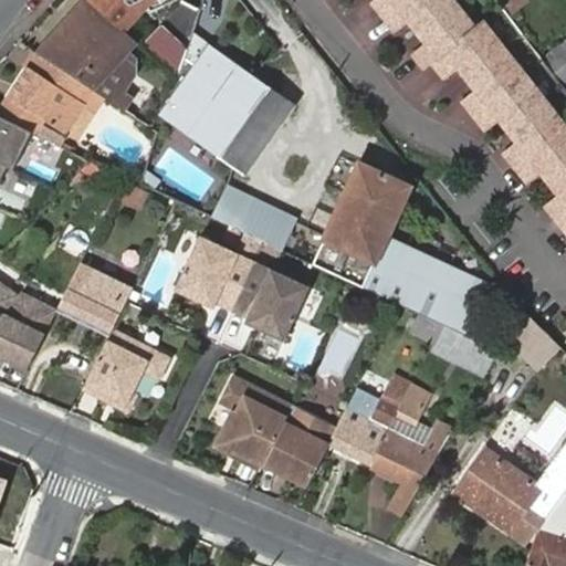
[(92,0),(86,0),(39,54),(51,62),(85,85),(94,90),(108,100),(130,113),(138,102),(144,106),(155,90),(137,77),(140,74),(139,56),(130,51),(137,42),(124,29),(92,0)]
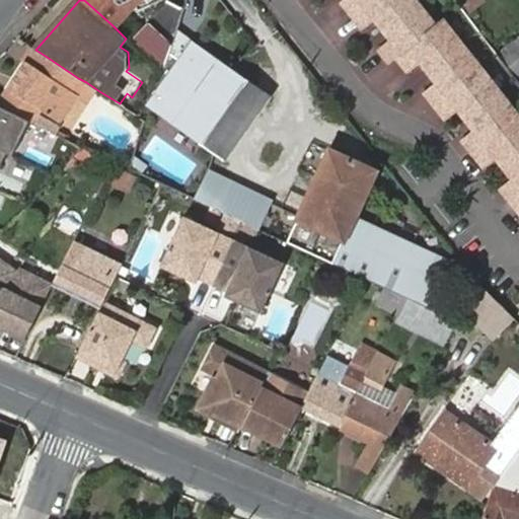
[(84,0),(114,26),(133,6),(139,12),(165,0),(84,0)]
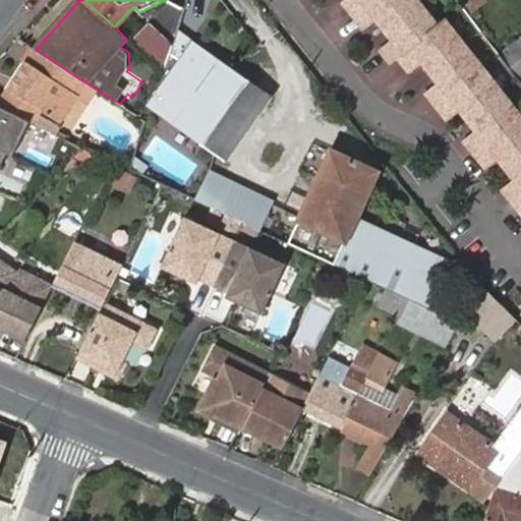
[(358,10),(350,0),(343,0),(342,2),(352,15),(358,10)]
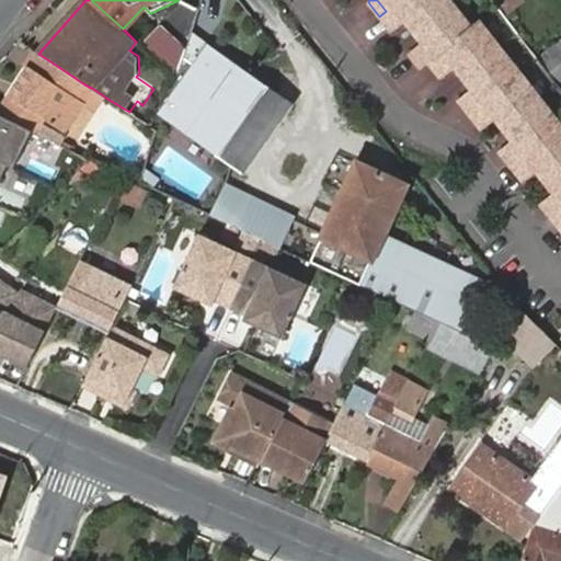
[(377,0),(386,11),(400,0),(377,0)]
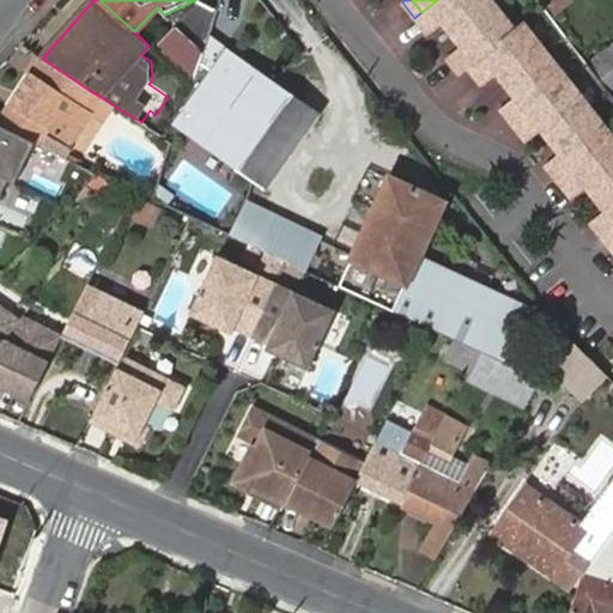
[(489,0),(437,0),(422,12),(435,29),(443,23),(451,34),(491,2),(489,0)]
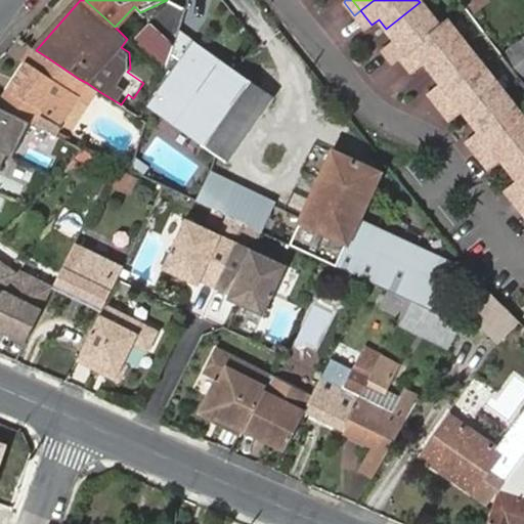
[(467,0),(475,9),(486,0),(467,0)]
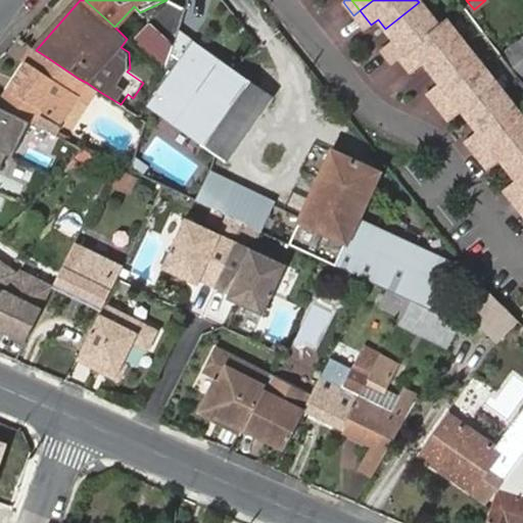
[(393,39),(386,45),(397,59),(399,57),(438,28),(419,2),(385,29),(393,39)]
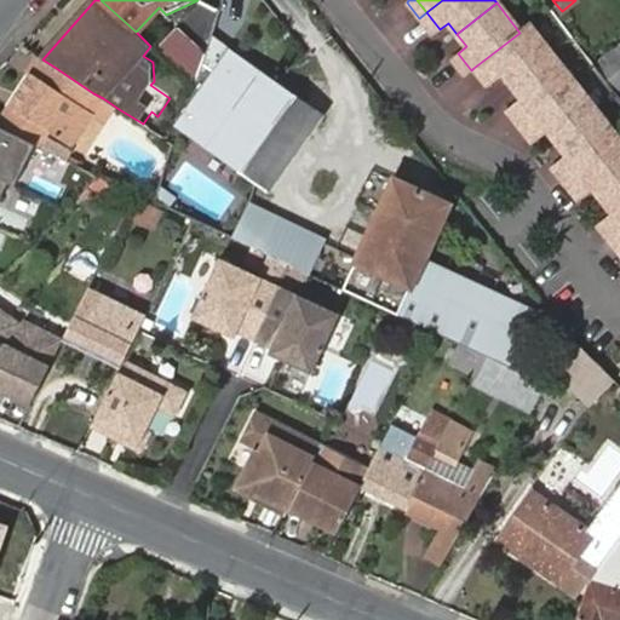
[(217,11),(201,63),(213,73),(176,125),(269,190),(322,116),(229,51),(245,30),(217,11)]
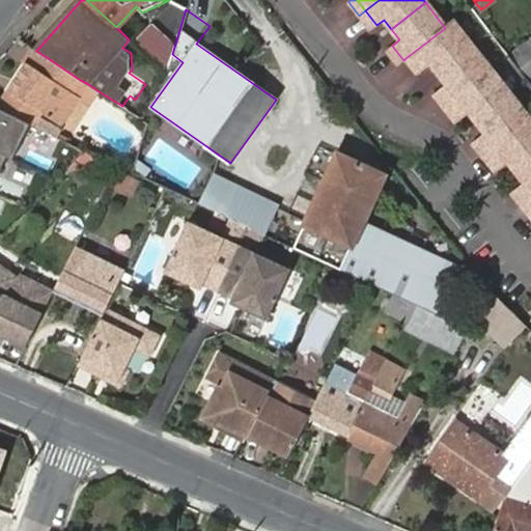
[(365,10),(359,16),(370,29),(376,25),(365,10)]
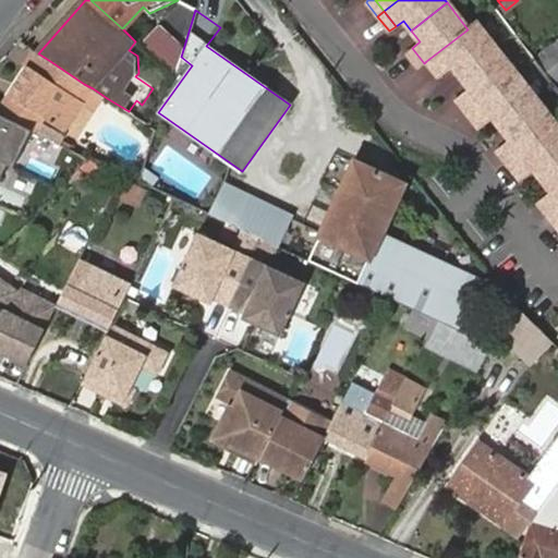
[(468,29),(426,61),(439,79),(452,68),(460,77),(496,48),(475,23),(468,29)]
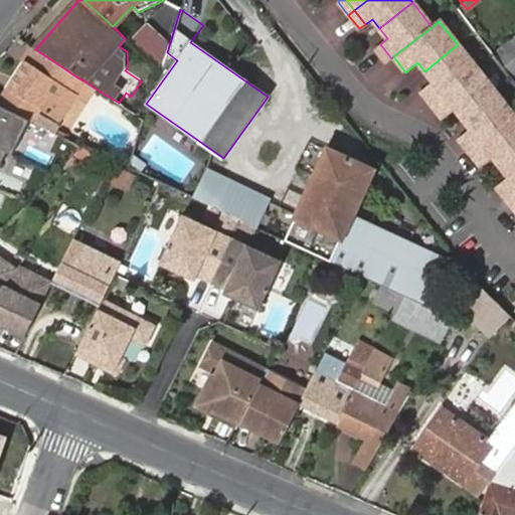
[(514,37),(494,54),(514,79),(514,78),(514,37)]
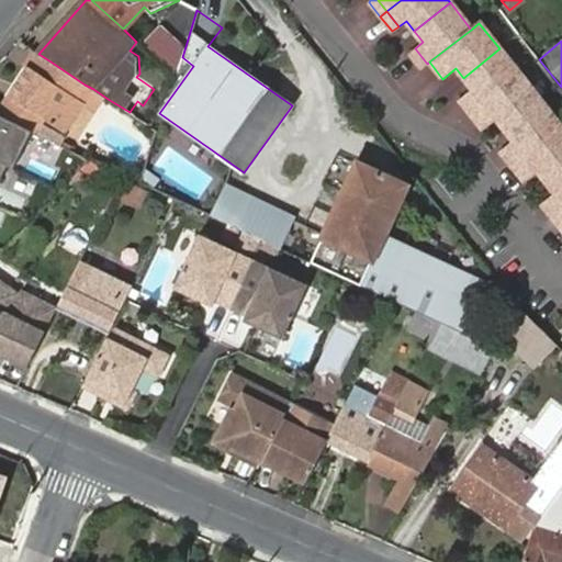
[(427,64),(415,48),(409,52),(422,68),(427,64)]
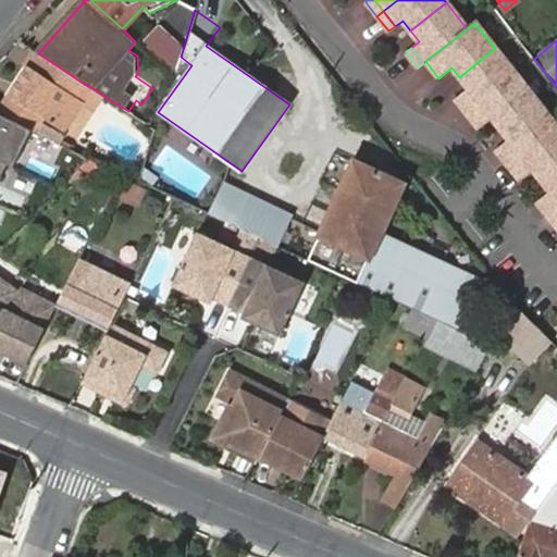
[(516,74),(495,48),(459,77),(468,88),(455,98),(467,113),(516,74)]
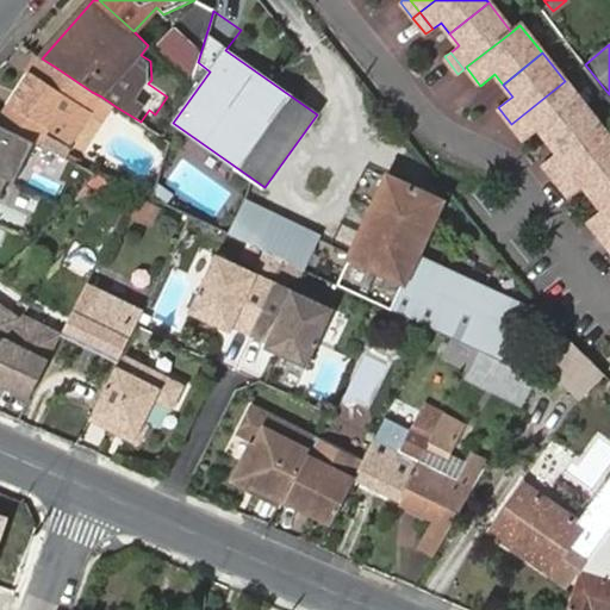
[(55,67),(42,58),(32,73),(45,81),(55,67)]
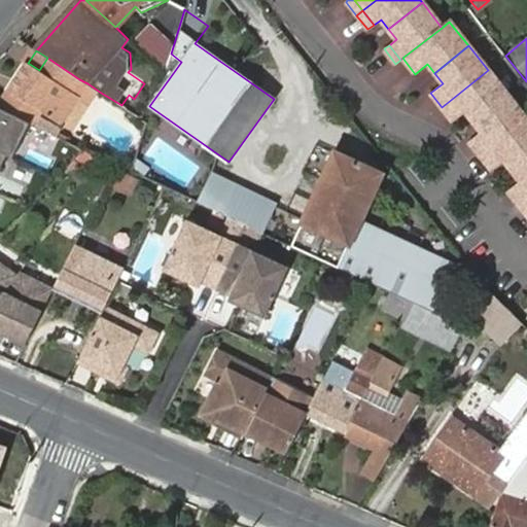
[(10,90),(0,105),(0,107),(28,123),(29,123),(39,111),(59,125),(79,96),(71,91),(79,79),(47,58),(39,70),(28,63),(18,80),(22,83),(14,93),(10,90)]
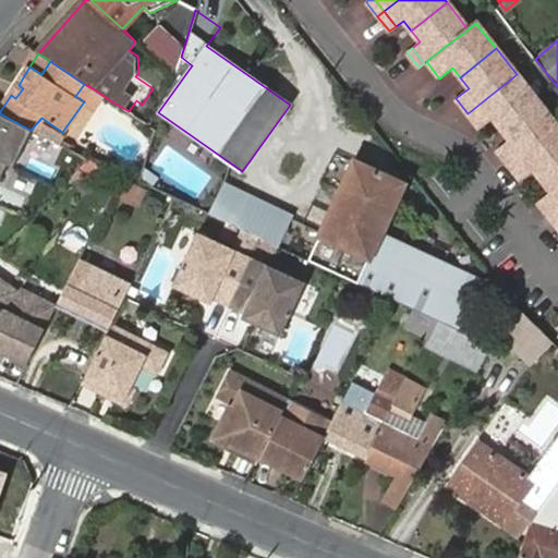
[(537,99),(517,74),(468,113),(480,129),(492,118),(500,129),(537,99)]
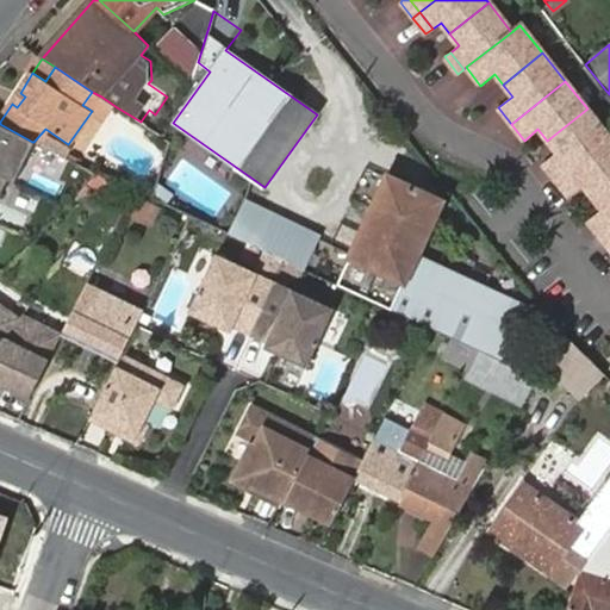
[(92,92),(82,105),(92,111),(91,114),(105,124),(117,107),(101,97),(92,92)]
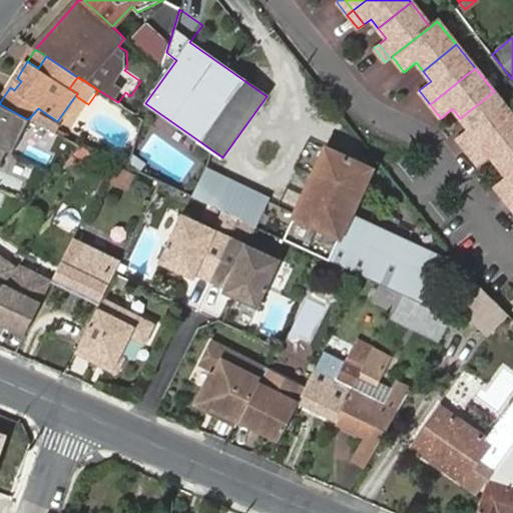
[(17,78),(10,87),(14,90),(21,81),(17,78)]
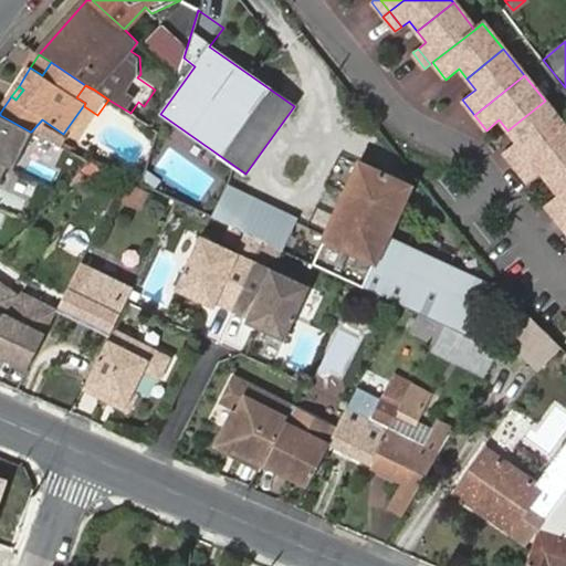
[(503,152),(515,167),(565,127),(545,101),(507,130),(516,142),(503,152)]
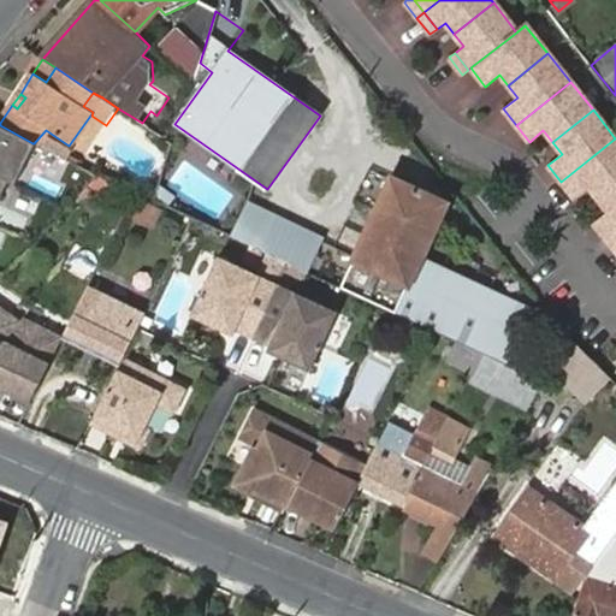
[(142,123),(149,128),(157,116),(150,111),(142,123)]
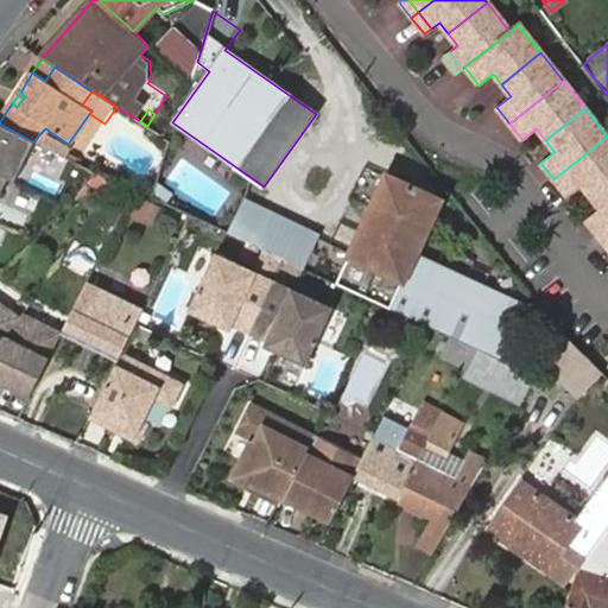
[(13,182),(32,141),(0,124),(0,176),(5,178),(13,182)]
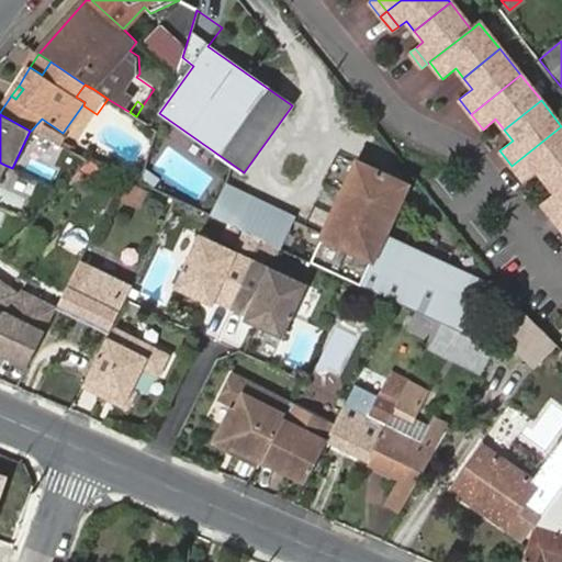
[(537,171),(546,181),(561,167),(561,126),(512,166),(524,180),(537,171)]
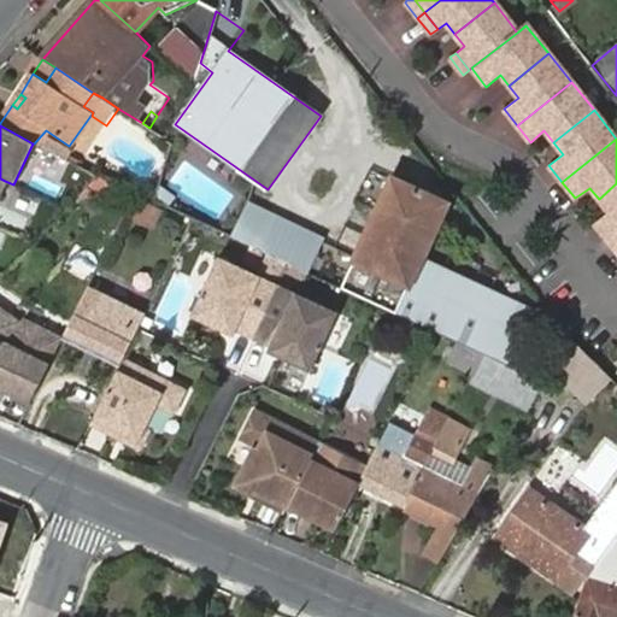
[(353,260),(342,287),(387,309),(397,312),(409,286),(421,259),(444,210),(434,198),(422,192),(393,178),(392,178),(353,260)]
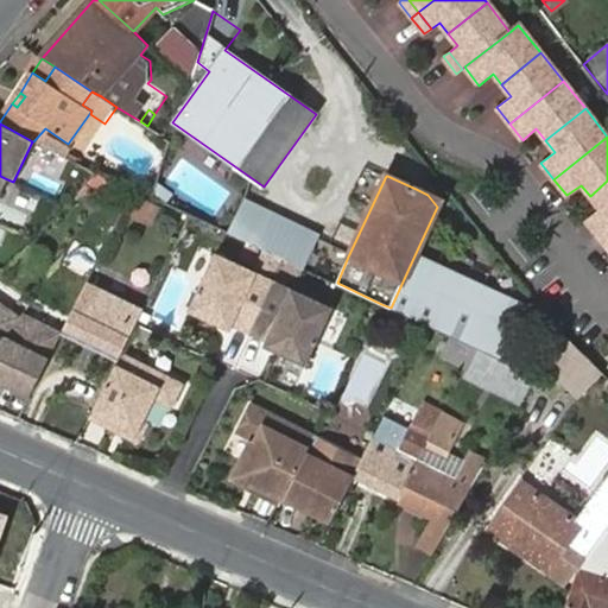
[(607,181),(590,196),(600,208),(586,219),(599,235),(607,227),(607,181)]
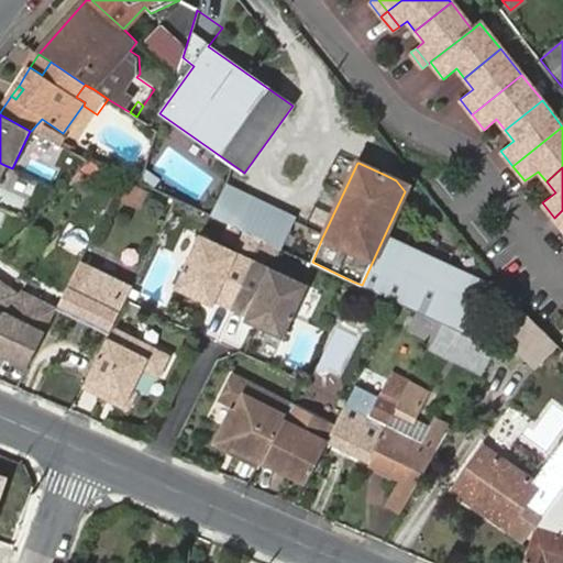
[(139,208),(147,191),(131,183),(123,200),(139,208)]
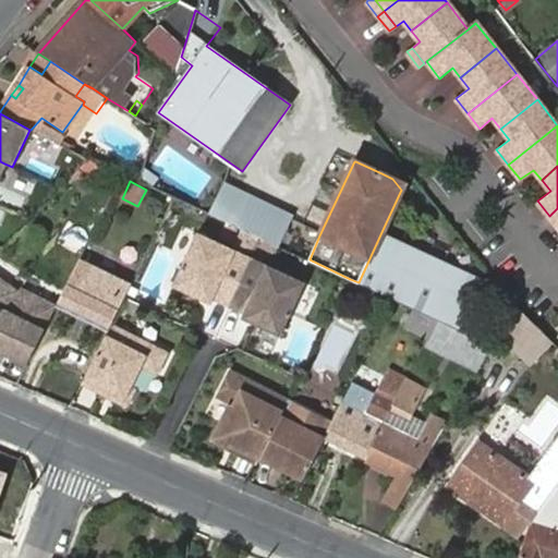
[(211,216),(287,241),(299,207),(223,182),(211,216)]
